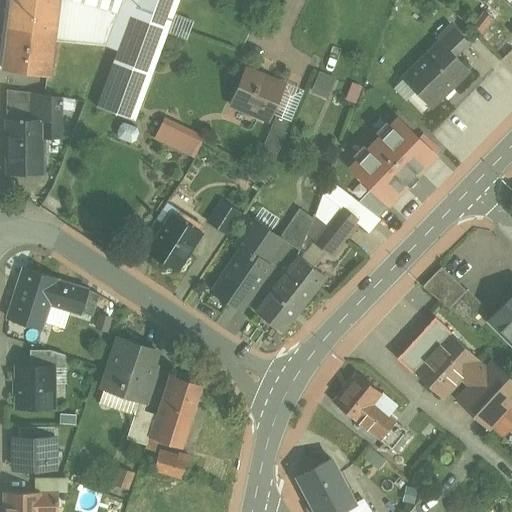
[(13,0),(5,69),(50,75),(54,41),(55,38),(59,0),(13,0)]
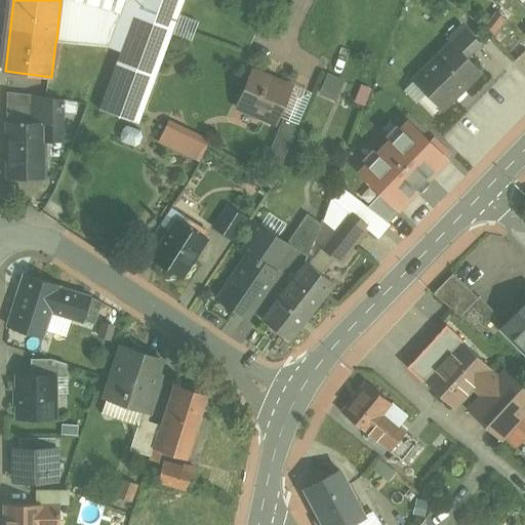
[(125,0),(61,0),(56,39),(55,42),(109,46),(125,0)]
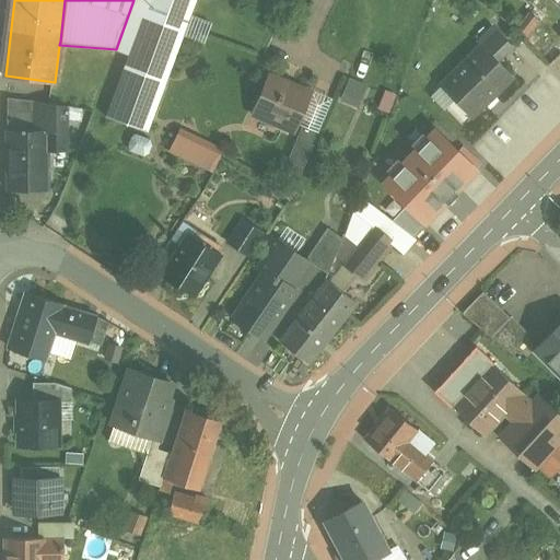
[(189,21),(148,7),(107,117),(149,132),(189,21)]
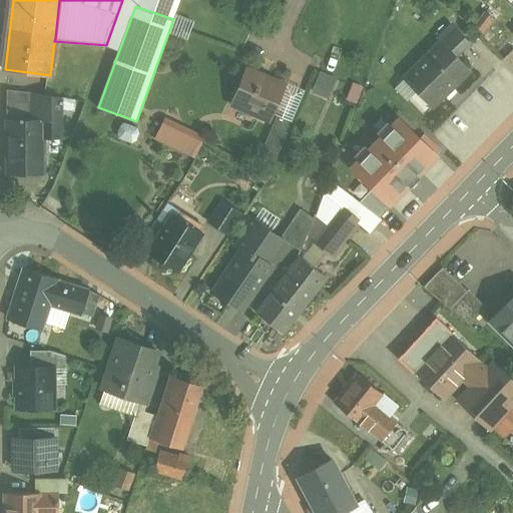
[(487,11),(474,27),(482,34),(495,17),(487,11)]
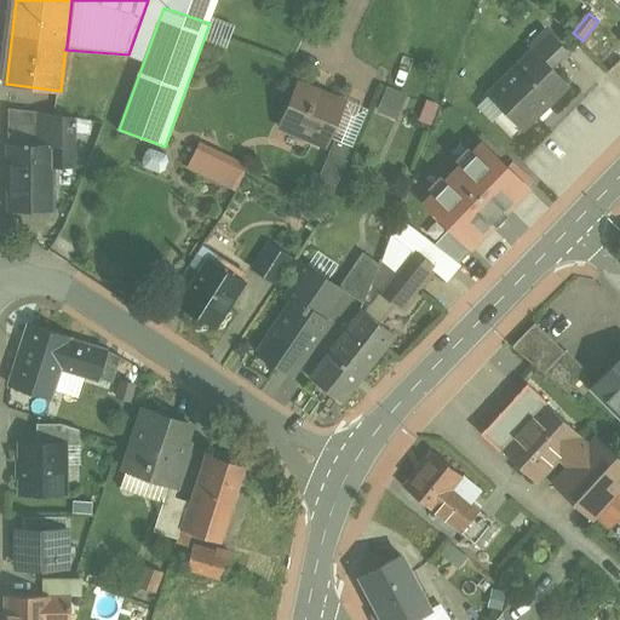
[(211,40),(230,46),(235,27),(217,21),(211,40)]
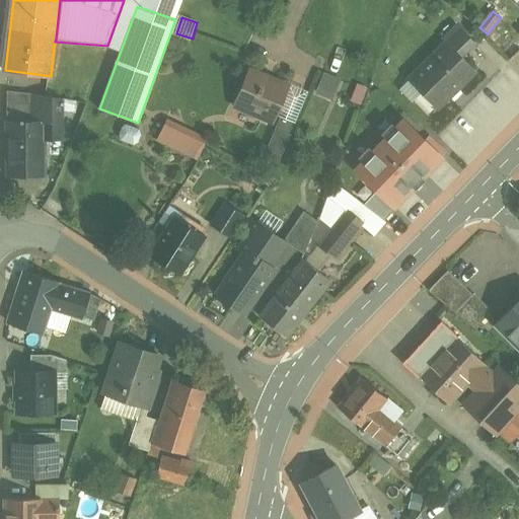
[(473,43),(456,25),(444,38),(448,42),(461,55),(473,43)]
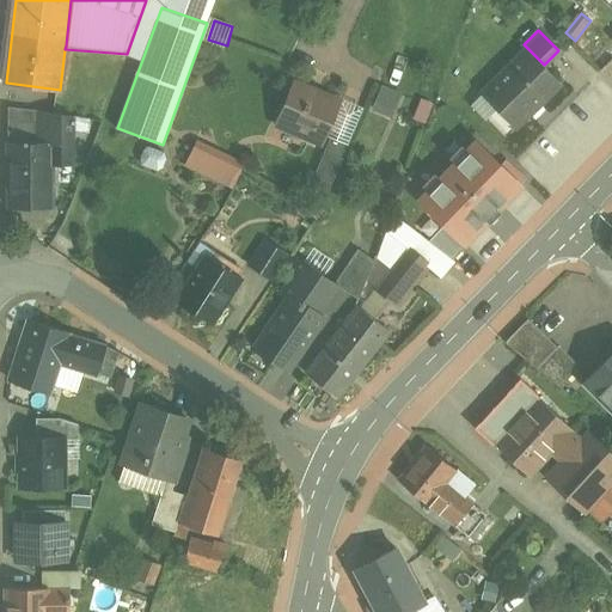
[(528,49),(483,93),(516,127),(562,83),(544,65),(528,49)]
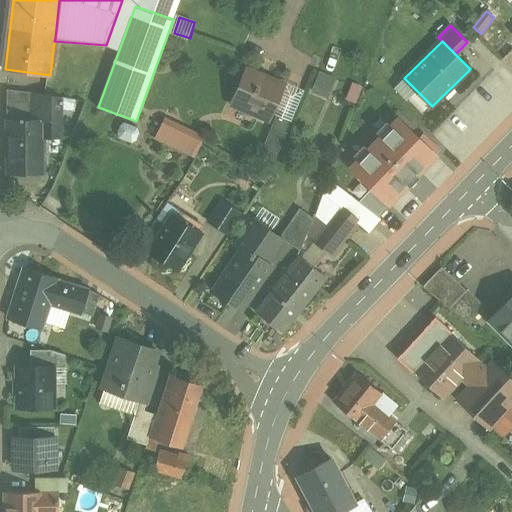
[(511,50),(503,59),(511,68),(511,50)]
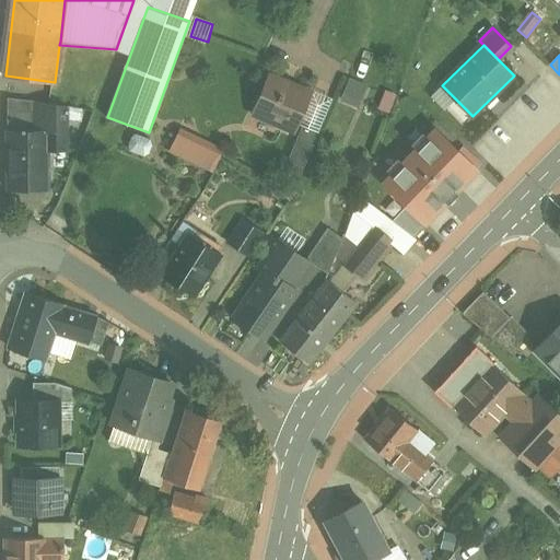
[(311,94),(270,77),(255,112),(258,114),(260,119),(273,125),(280,123),(295,129),(311,94)]
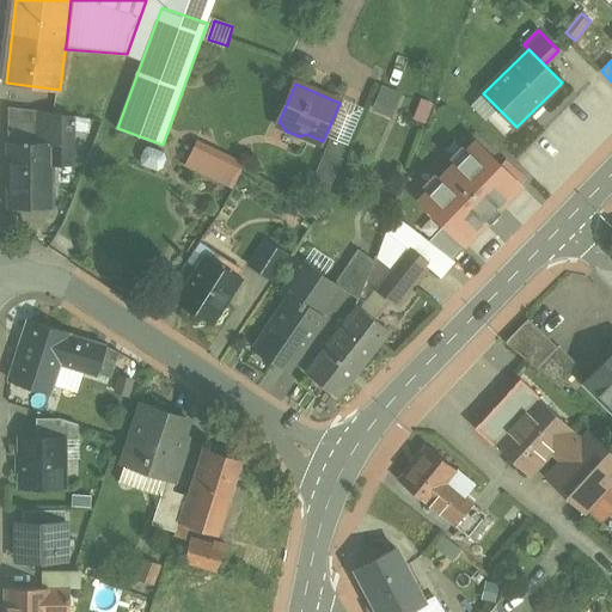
[(402,95),(383,87),(377,102),(396,110),(402,95)]
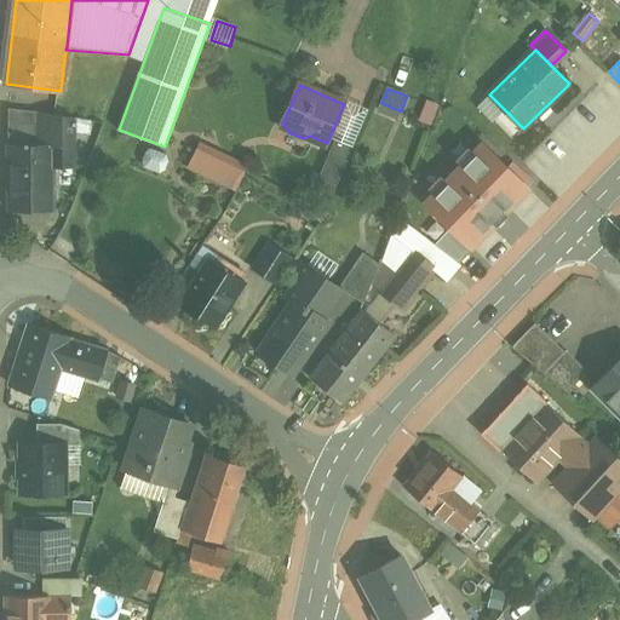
[(74,118),(35,112),(10,108),(10,147),(53,147),(53,166),(74,166),(74,125),(76,125),(75,122),(74,122),(74,118)]
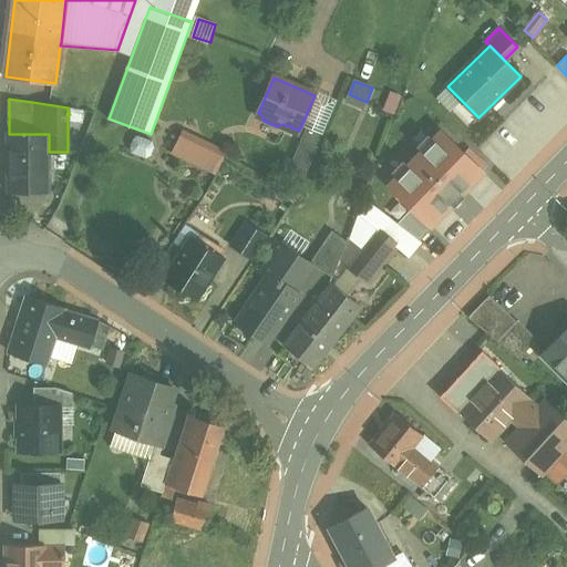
[(308,126),(292,163),(309,169),(325,133),(308,126)]
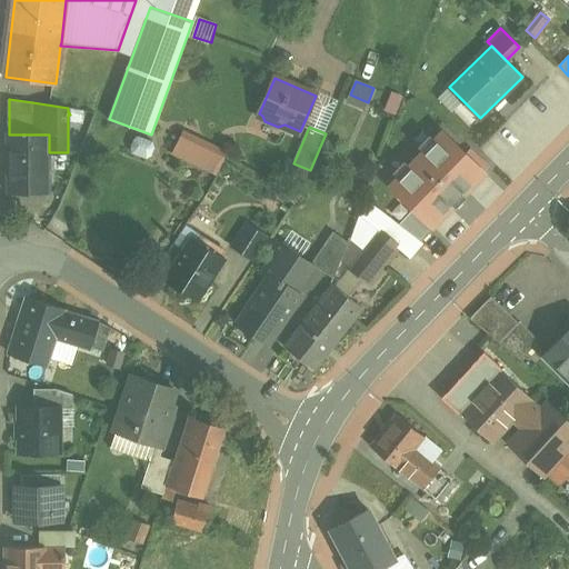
[(388,182),(431,227),(485,173),(441,129),(388,182)]
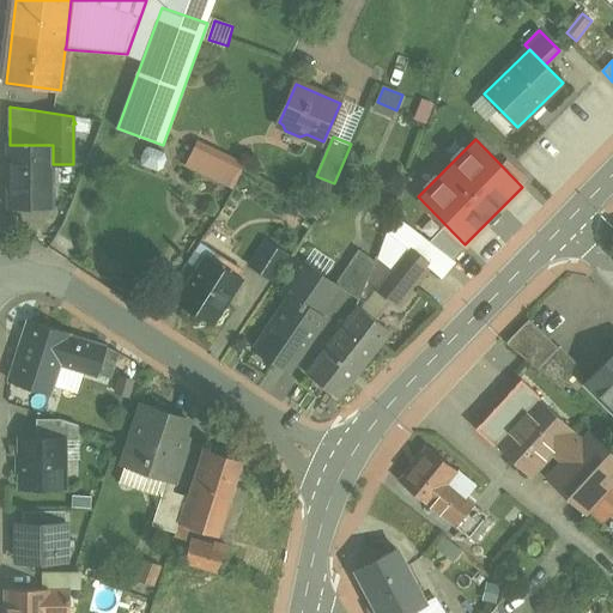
[(53,145),(10,145),(10,207),(54,207),(53,164),(53,145)]
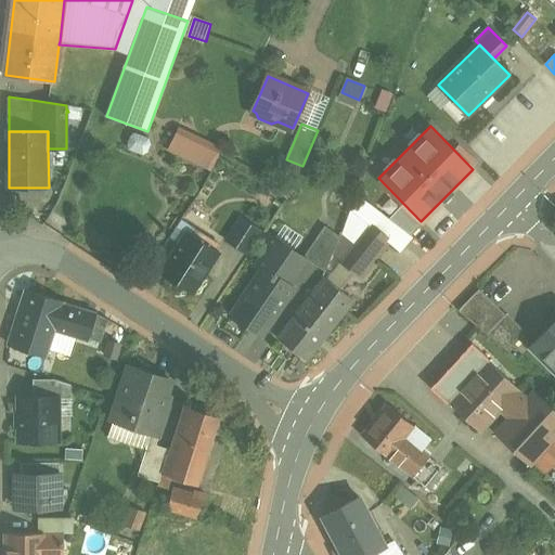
[(150,139),(137,133),(131,136),(129,144),(130,150),(144,155),(149,152),(152,143),(150,139)]
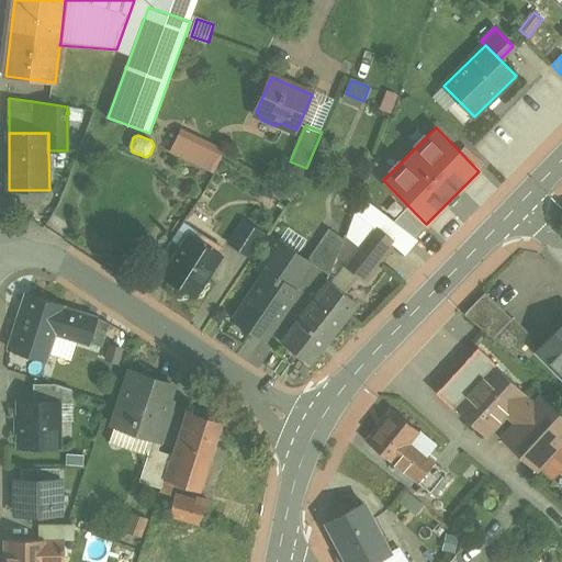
[(221,155),(181,135),(173,153),(213,171),(221,155)]
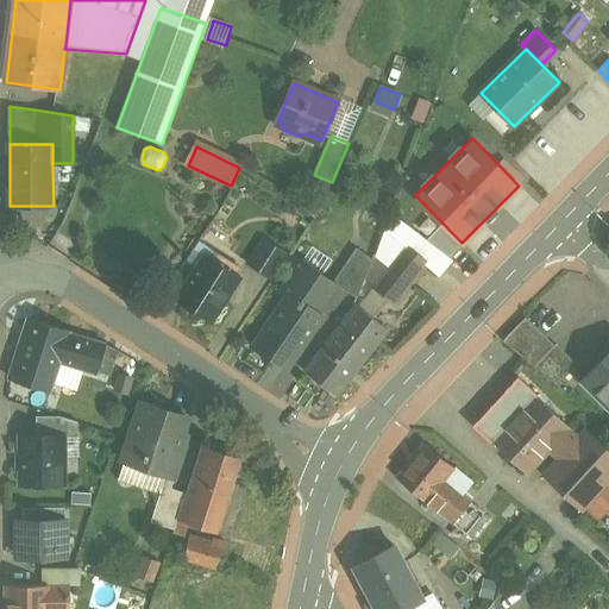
[(435,245),(393,212),(387,230),(406,245),(406,246),(425,261),(435,245)]
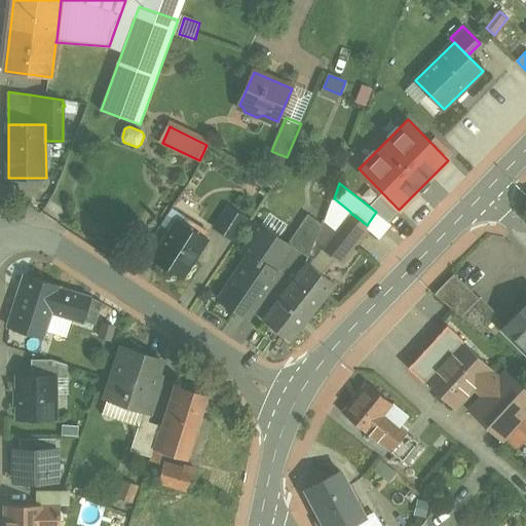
[(334,198),(325,221),(336,229),(350,212),(334,198)]
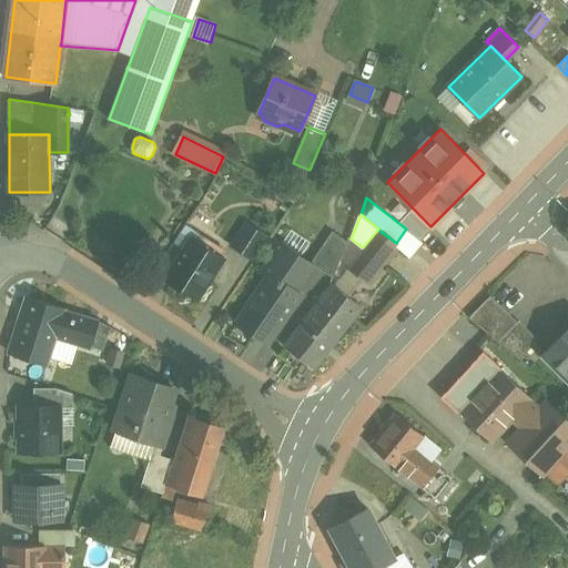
[(267,235),(249,223),(233,247),(252,259),(267,235)]
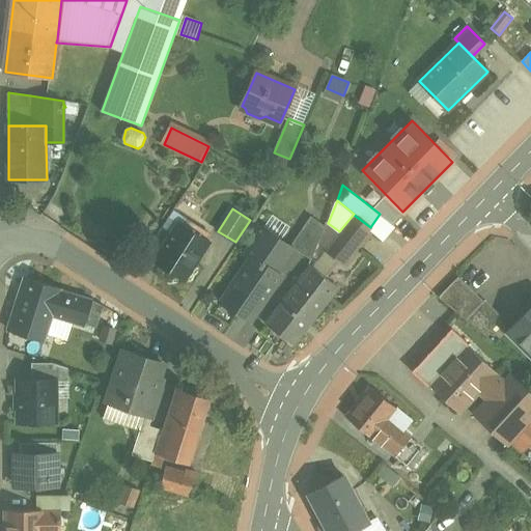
[(339,231),(327,248),(346,264),(373,230),(370,227),(354,215),(354,214),(339,231)]
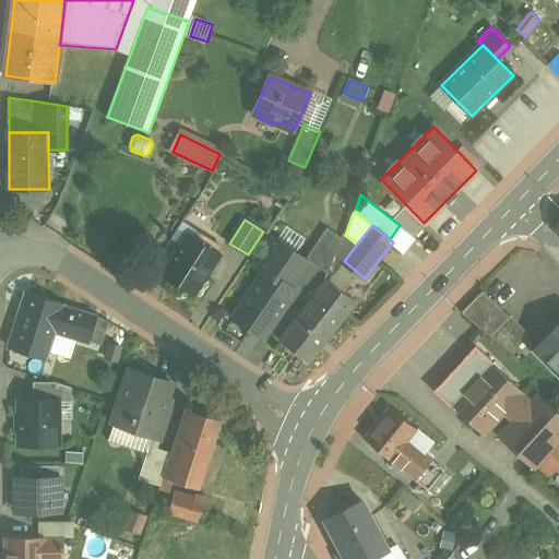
[(328,227),(307,259),(329,273),(343,238),(328,227)]
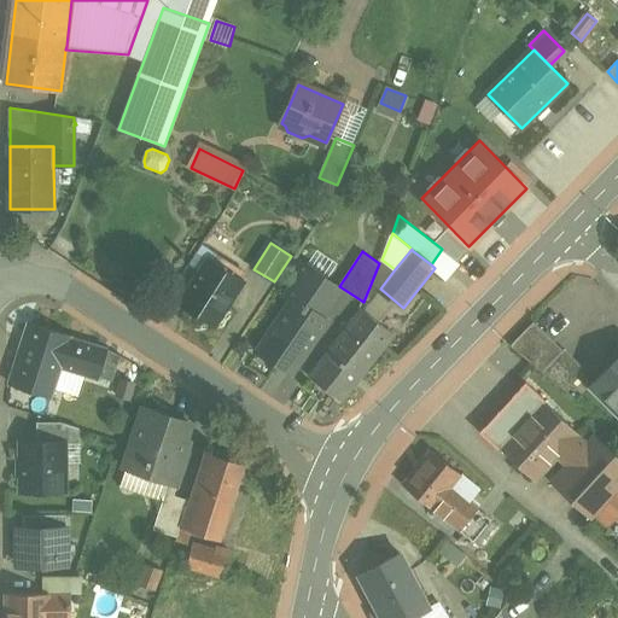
[(216,264),(209,260),(181,304),(215,325),(243,281),(242,280),(245,273),(220,257),(216,264)]
